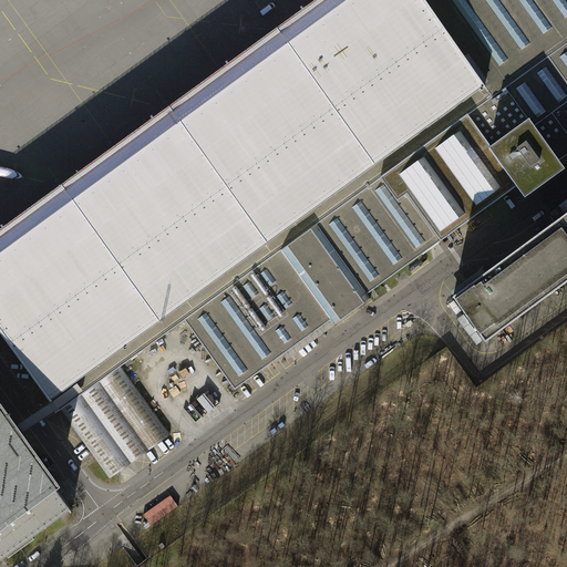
[(334,325),(371,299),(367,294),(431,248),(517,186),(467,116),(495,98),(424,0),(321,0),(0,232),(0,333),(49,402),(51,401),(59,412),(59,411),(89,389),(90,391),(96,385),(95,384),(121,367),(125,363),(127,367),(134,362),(133,360),(138,356),(137,354),(185,320),(235,389),(331,320),(334,325)]
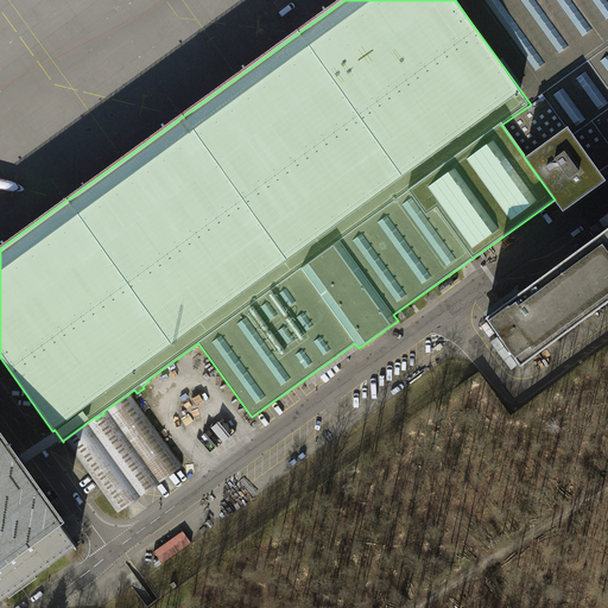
[(607,0),(455,0),(531,105),(543,95),(599,173),(607,165),(607,0)]
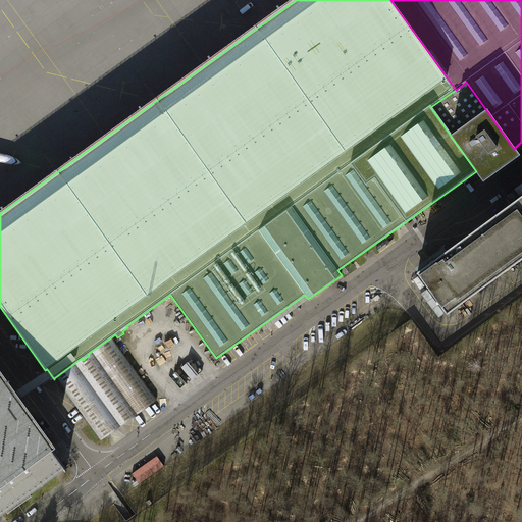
[(456,90),(430,107),(476,171),(481,179),(483,181),(520,156),(514,149),(466,82),(456,90)]
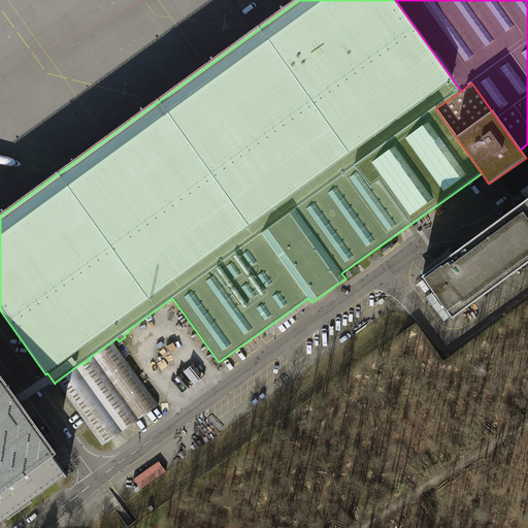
[(452,255),(422,276),(442,304),(452,318),(527,262),(527,186),(510,198),(517,206),(527,197),(527,199),(518,207),(452,255)]
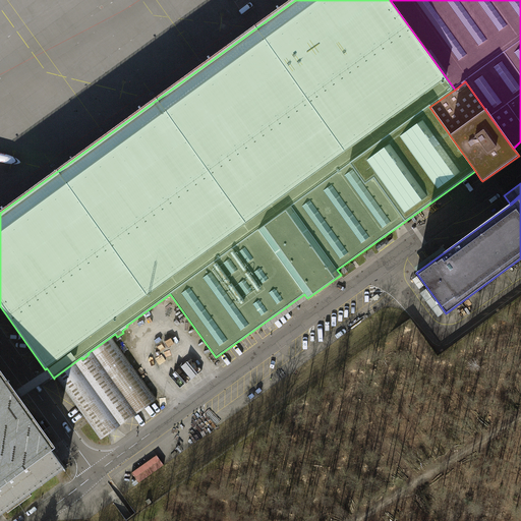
[(101,440),(108,435),(150,404),(157,400),(111,337),(88,353),(89,354),(82,359),(81,357),(54,378),(89,423),(101,440)]
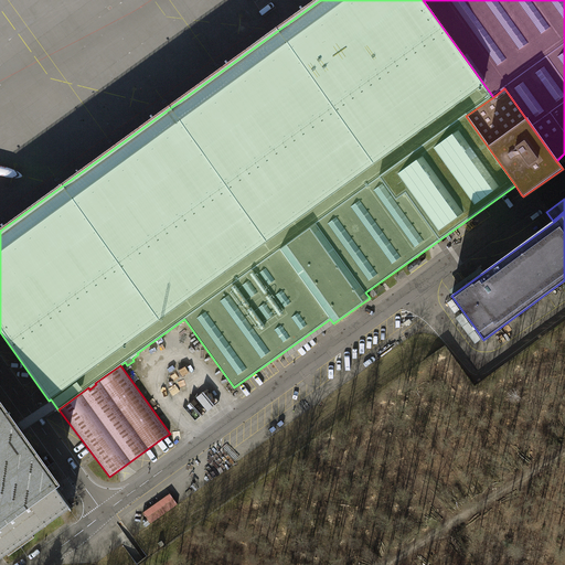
[(0,556),(1,556),(60,514),(64,511),(68,508),(70,510),(71,510),(67,504),(54,487),(59,483),(30,444),(22,432),(22,433),(0,402),(0,556)]
